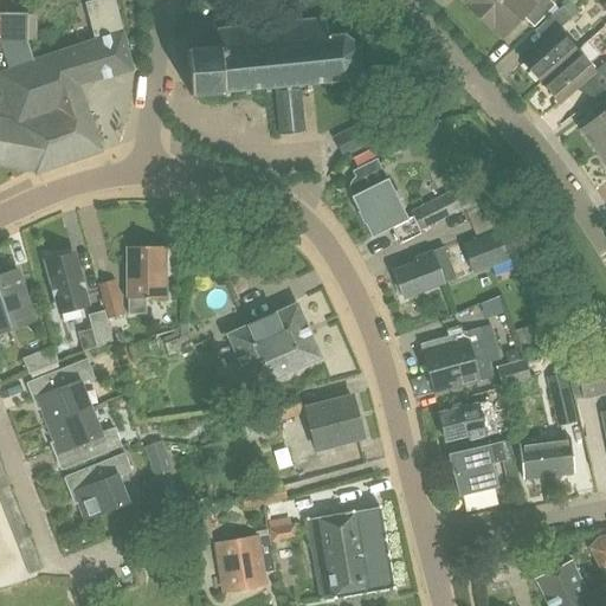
[(27,13),(0,13),(0,165),(33,173),(34,175),(102,152),(78,85),(133,71),(114,0),(92,0),(84,2),(95,40),(33,59),(27,43),(27,13)]
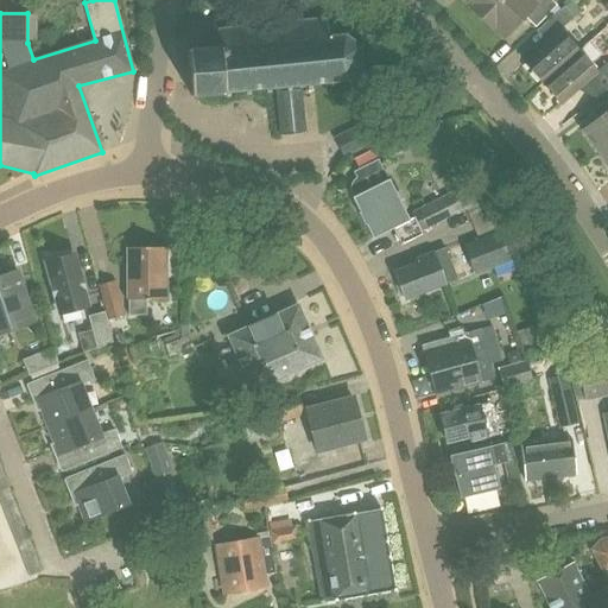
[(464,0),(482,17),(498,0),(464,0)]
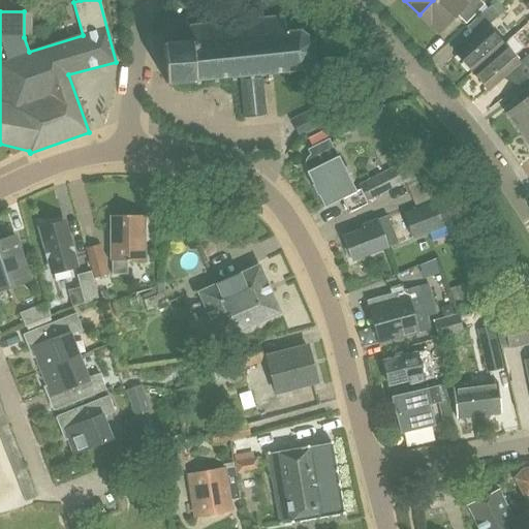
[(433,0),(419,14),(438,33),(458,13),(466,23),(487,5),(480,0),(433,0)]
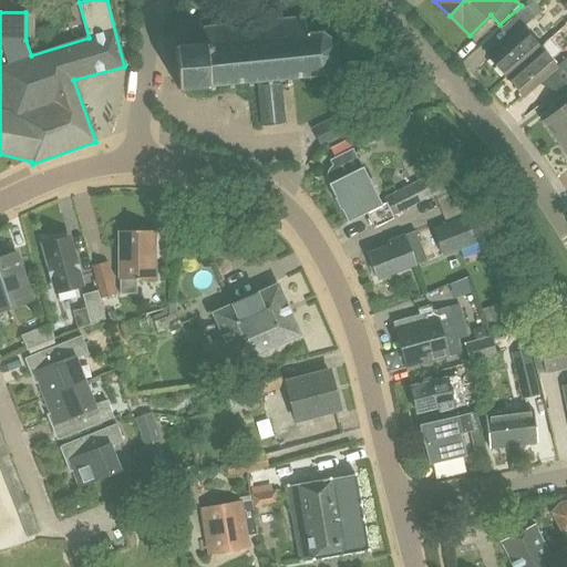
[(532,0),(526,6),(535,17),(542,11),(533,0),(532,0)]
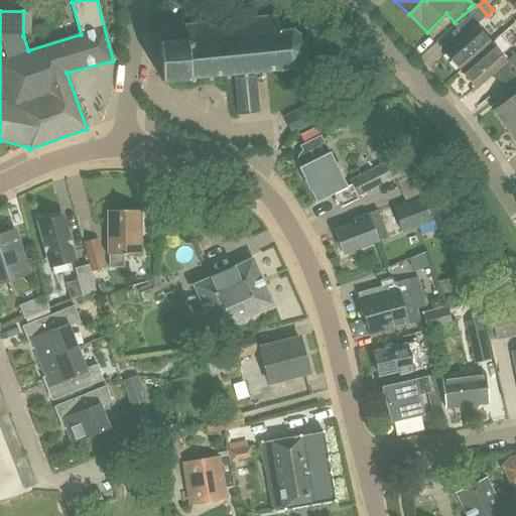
[(479,5),(467,15),(476,25),(487,15),(479,5)]
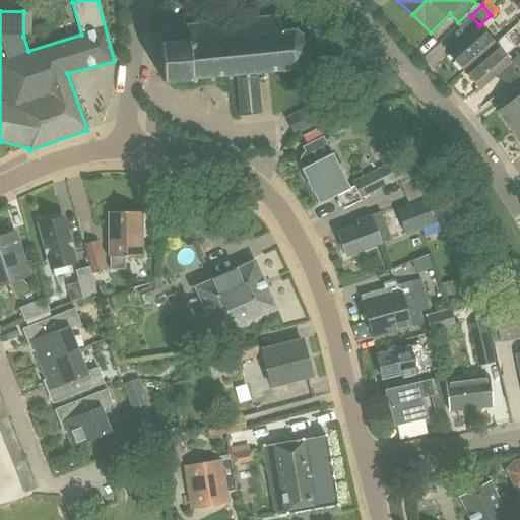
[(240,19),(224,21),(224,17),(221,17),(222,21),(207,23),(207,19),(204,19),(205,23),(189,24),(184,21),(182,23),(187,26),(188,40),(160,43),(163,62),(164,82),(170,82),(193,79),(194,83),(197,83),(197,79),(210,78),(211,81),(213,81),(213,77),(228,75),(228,79),(231,79),(231,75),(236,75),(240,116),(240,117),(261,115),(257,72),(262,72),(262,76),(265,75),(265,71),(280,70),(281,74),(284,74),(283,69),(297,68),(298,72),(302,72),(301,68),(307,58),(311,59),(312,56),(308,55),(307,43),(311,41),(309,38),(305,40),(296,31),(297,27),(294,20),(279,21),(279,15),(243,19),(243,15),(239,15),(240,19)]
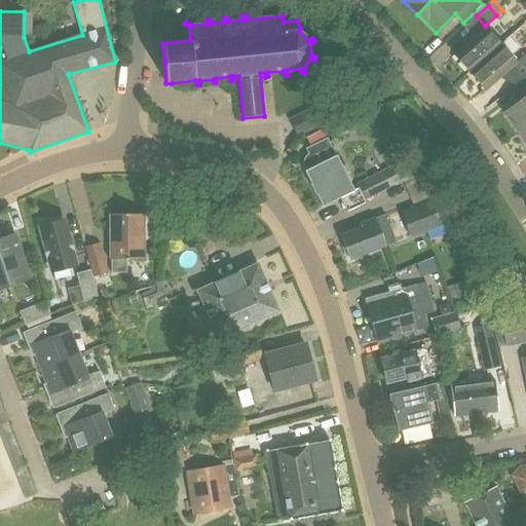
[(470,72),(500,45),(485,26),(472,37),(453,52),(470,72)]
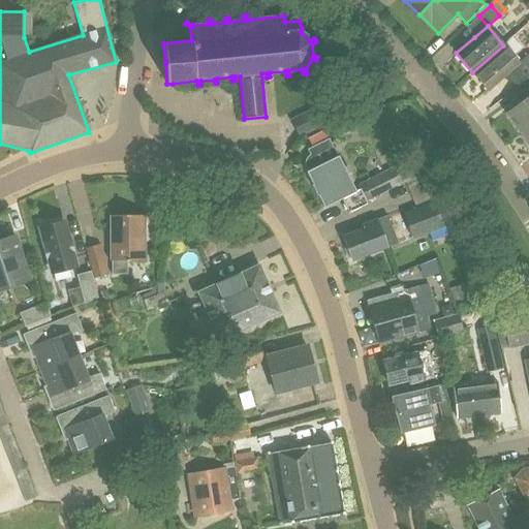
[(519,64),(503,45),(472,72),(487,90),(519,64)]
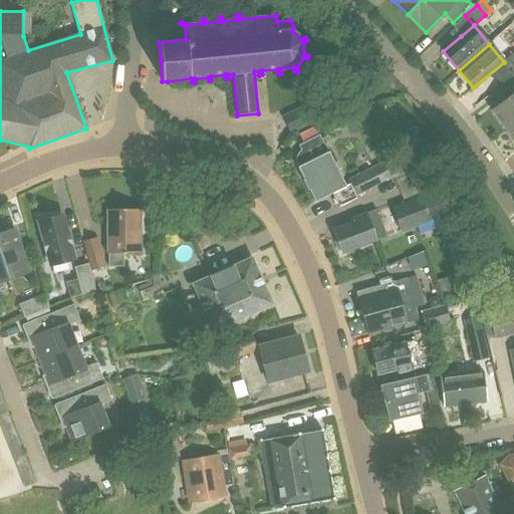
[(513,73),(513,72),(513,53),(504,62),(513,73)]
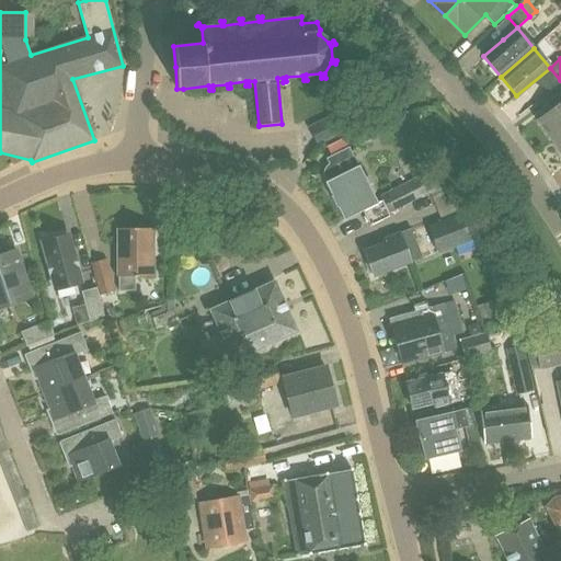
[(366,119),(358,103),(309,128),(317,144),(366,119)]
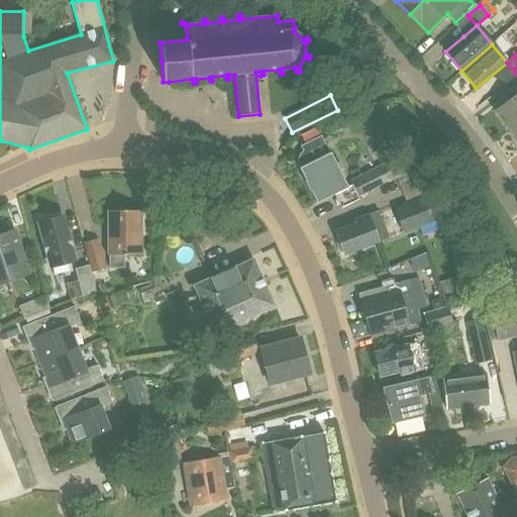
[(516,96),(495,112),(510,132),(516,127),(516,96)]
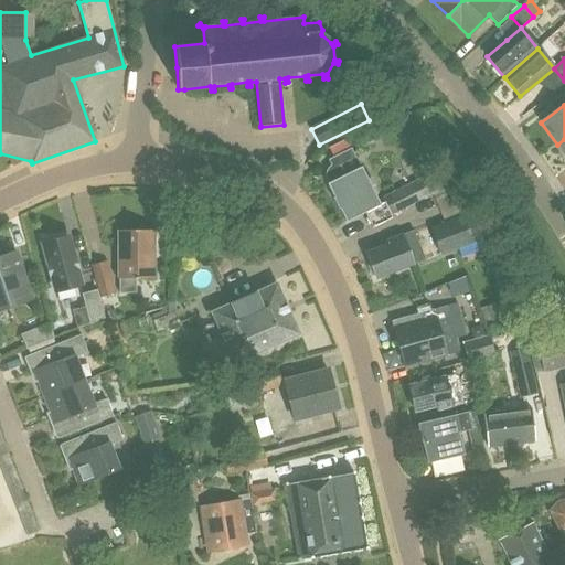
[(327,183),(333,198),(368,180),(361,167),(351,148),(332,158),(334,162),(329,166),(329,167),(327,169),(326,171),(324,174),(326,176),(328,183),(327,183)]
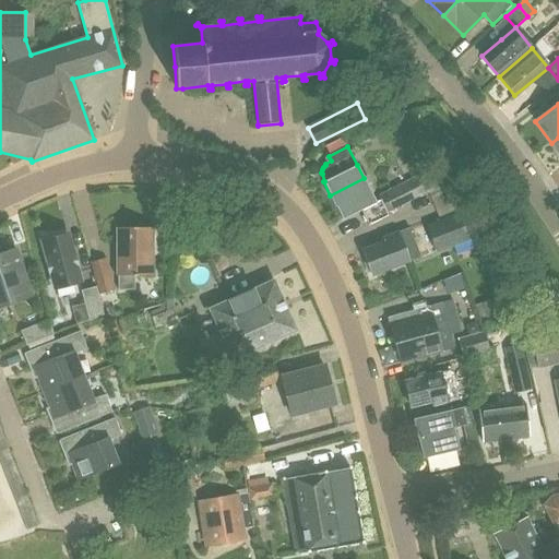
[(435,166),(378,194),(388,213),(443,185),(435,166)]
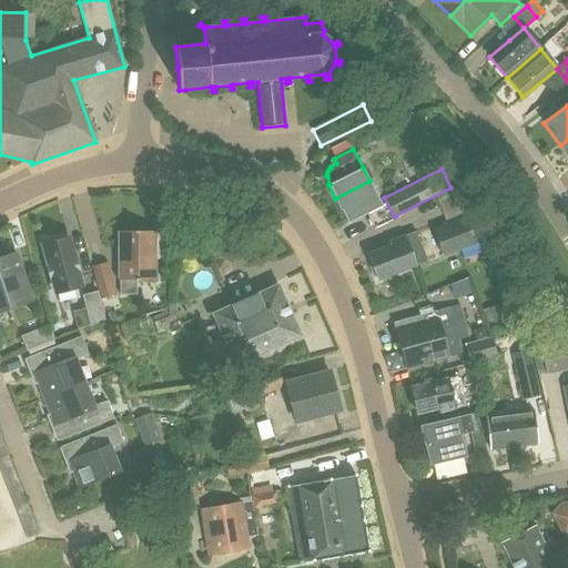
[(335,199),(334,199),(341,210),(348,223),(366,214),(363,209),(379,201),(369,181),(335,199)]
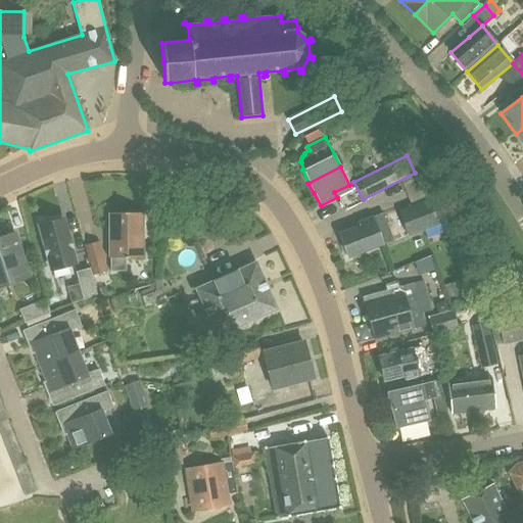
[(409,235),(446,221),(438,198),(399,212),(409,235)]
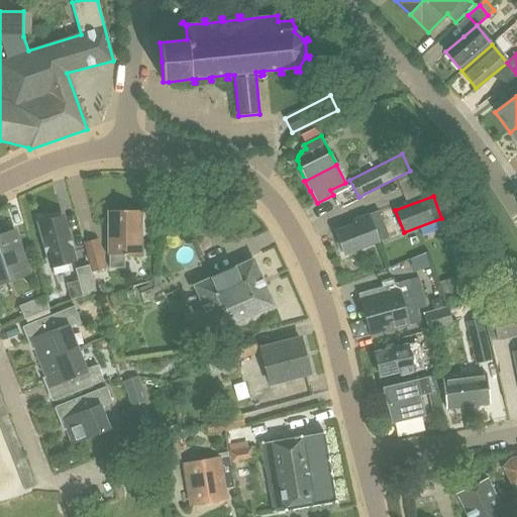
[(141,254),(141,211),(107,211),(107,254),(109,254),(109,268),(124,268),(124,254),(141,254)]
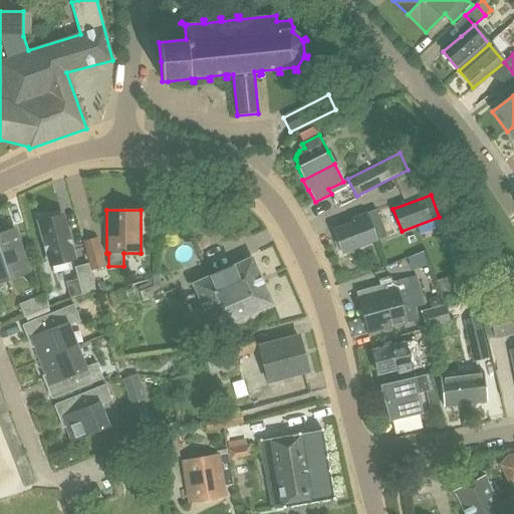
[(387,236),(376,210),(364,215),(364,214),(351,219),(353,223),(334,230),(342,253),(375,241),(375,240),(387,236)]
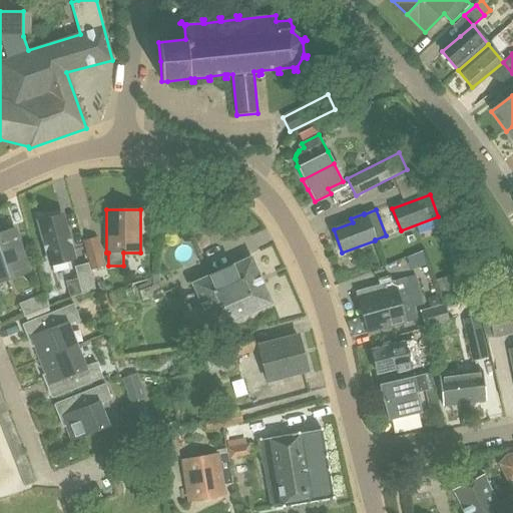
[(68,234),(67,234),(61,214),(56,215),(56,214),(55,214),(56,216),(44,219),(44,218),(43,218),(43,219),(38,220),(50,265),(73,259),(69,244),(70,243),(70,242),(69,243),(67,235),(68,235),(68,234)]
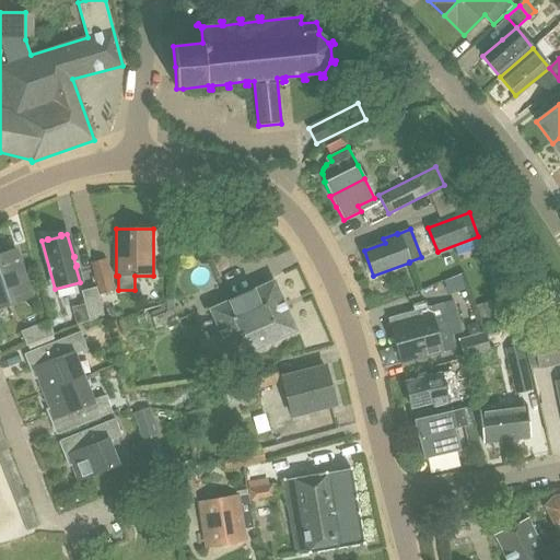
[(32,295),(16,249),(0,255),(0,305),(6,304),(20,300),(32,295)]
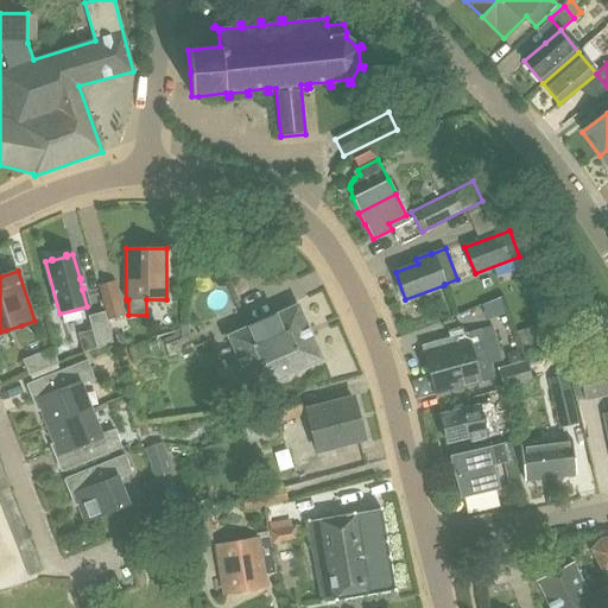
[(108,320),(125,315),(115,280),(99,285),(108,320)]
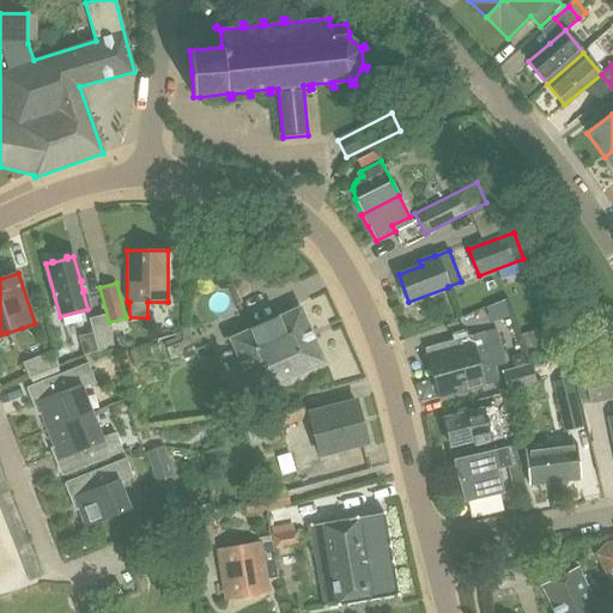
[(323,362),(299,308),(230,339),(254,393),(323,362)]
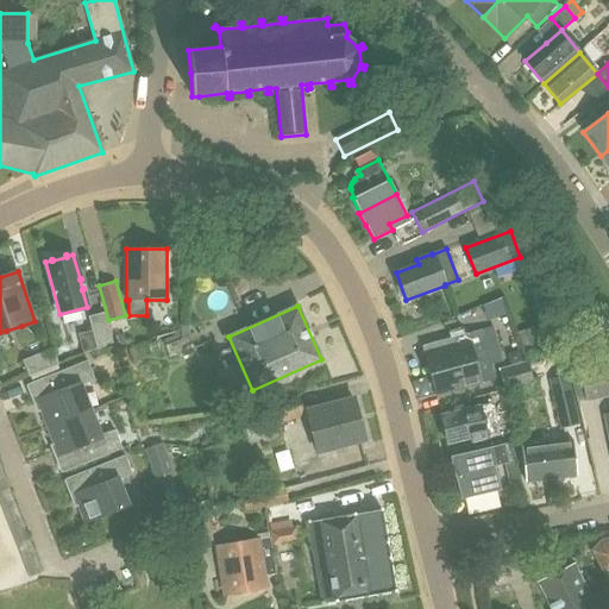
[(96,349),(113,344),(105,312),(88,316),(96,349)]
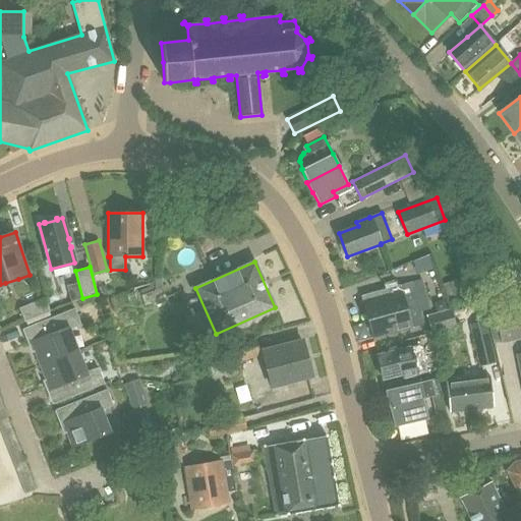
[(460,294),(456,280),(442,285),(447,298),(460,294)]
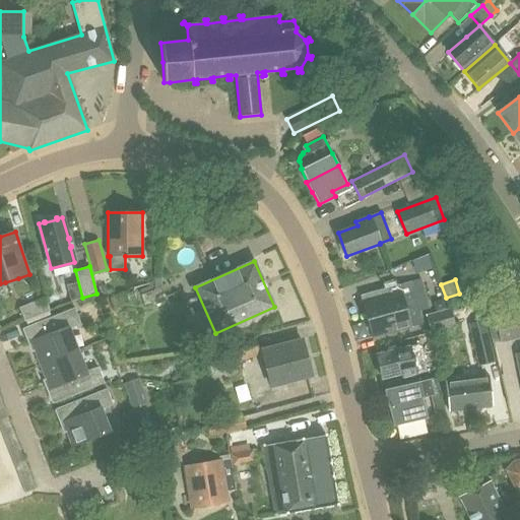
[(410,282),(362,296),(373,337),(410,327),(410,326),(421,323),(410,282)]
